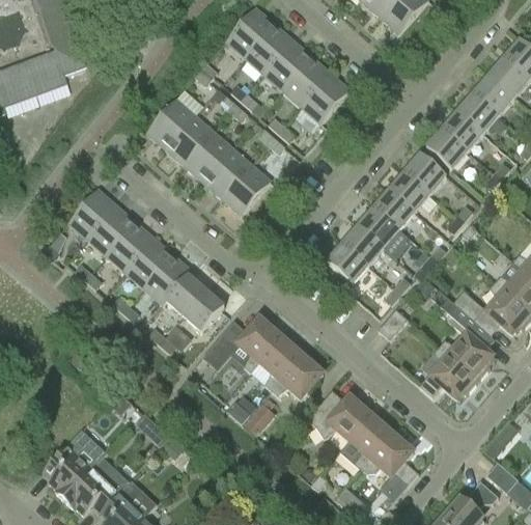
[(0,0),(0,108),(28,99),(64,85),(61,76),(84,67),(76,46),(84,43),(68,0),(0,0)]
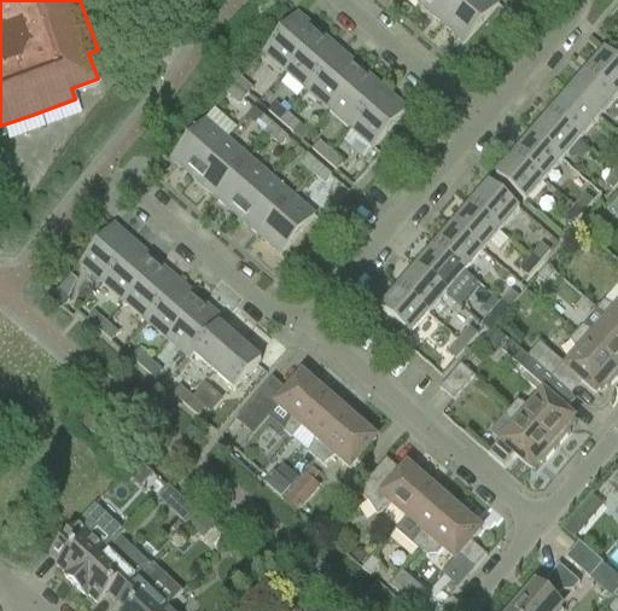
[(442,19),(459,0),(420,0),(442,19)]
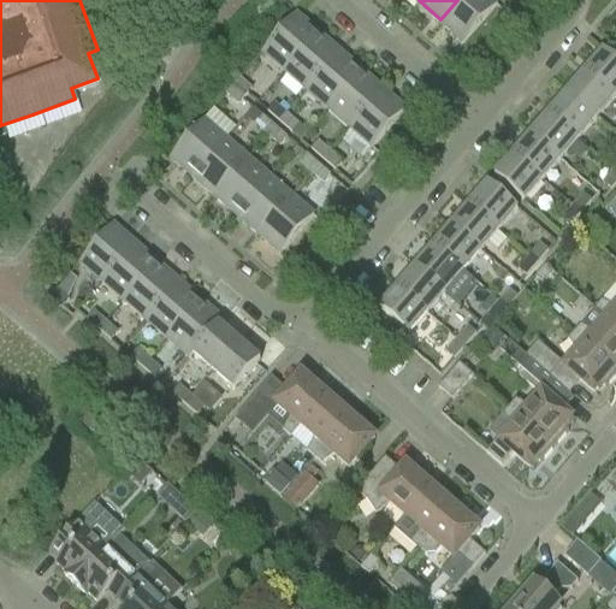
[(462,39),(497,0),(457,0),(440,19),(462,39)]
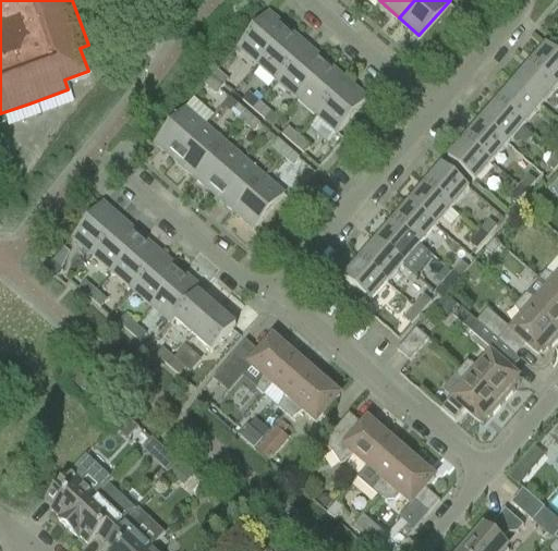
[(257,61),(288,25),(267,8),(237,44),(257,61)]
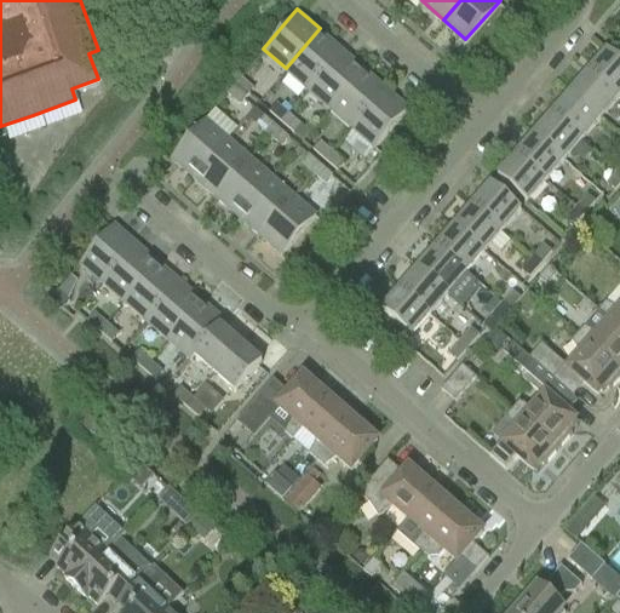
[(308,87),(342,47),(320,28),(286,68),(308,87)]
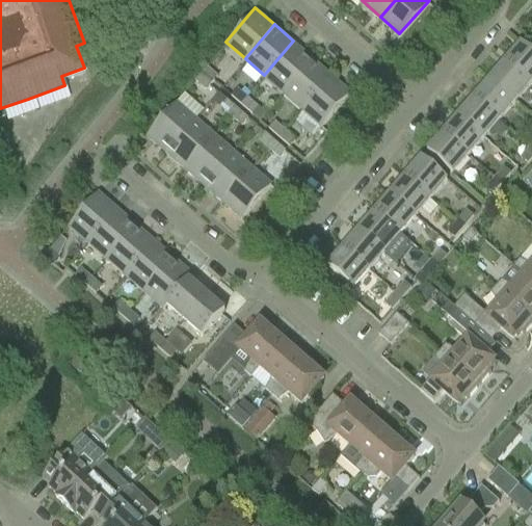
[(531,78),(531,49),(521,40),(505,57),(504,56),(504,57),(530,80),(531,78)]
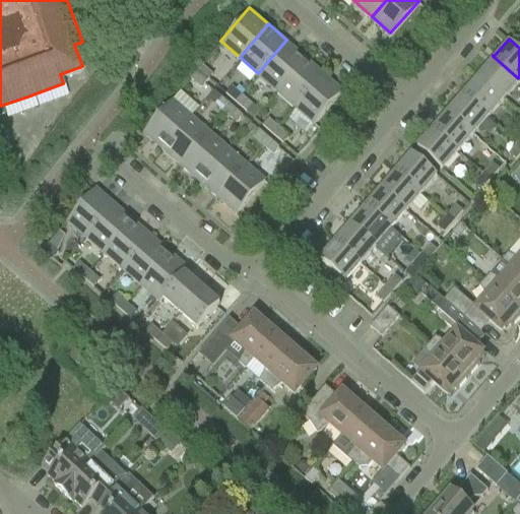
[(276,88),(305,56),(289,42),(286,40),(258,73),(276,88)]
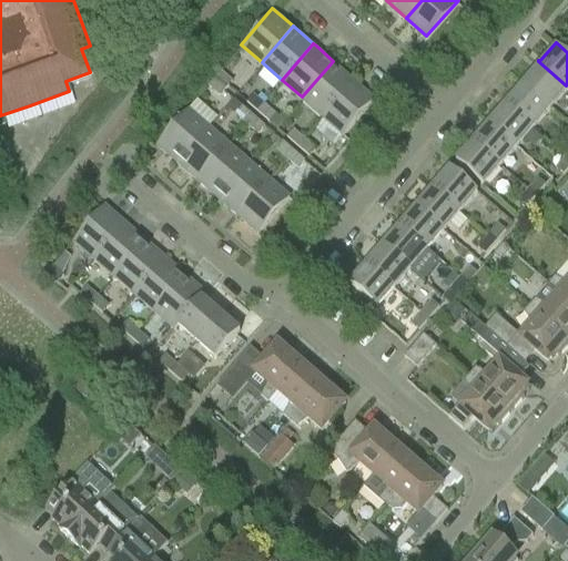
[(322,114),(353,79),(333,61),(302,97),(322,114)]
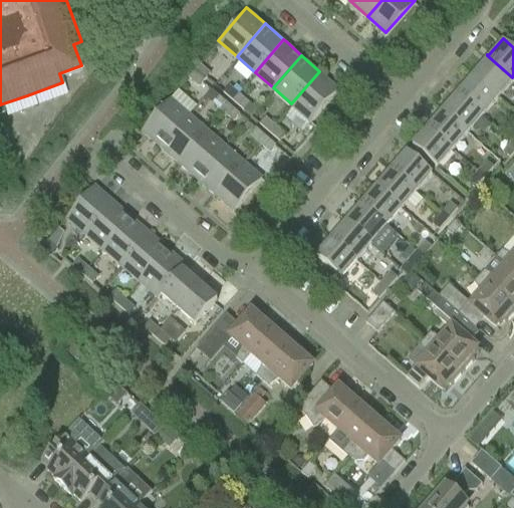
[(497,94),(512,77),(487,55),(486,56),(487,57),(473,73),(497,94)]
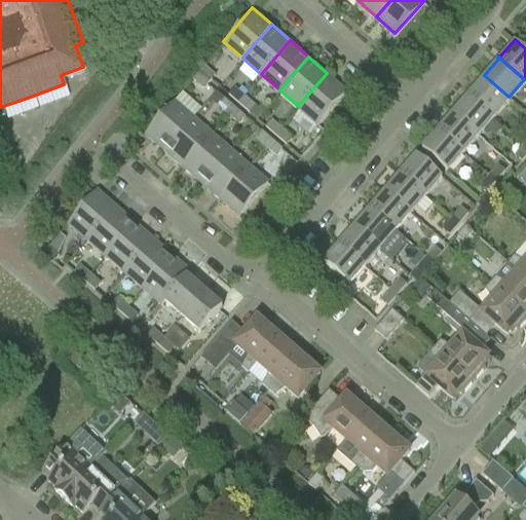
[(208,77),(214,71),(204,63),(198,69),(208,77)]
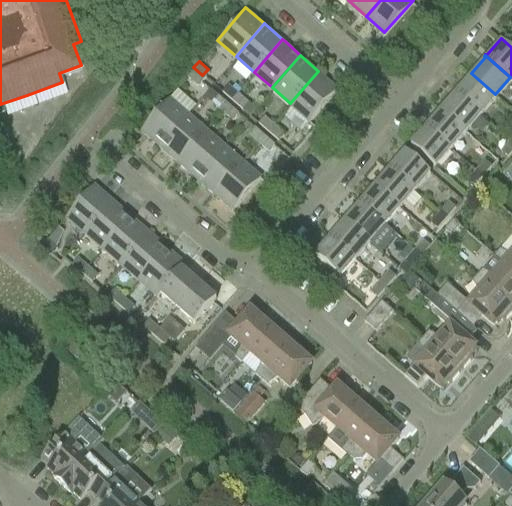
[(197,82),(202,75),(193,67),(187,74),(197,82)]
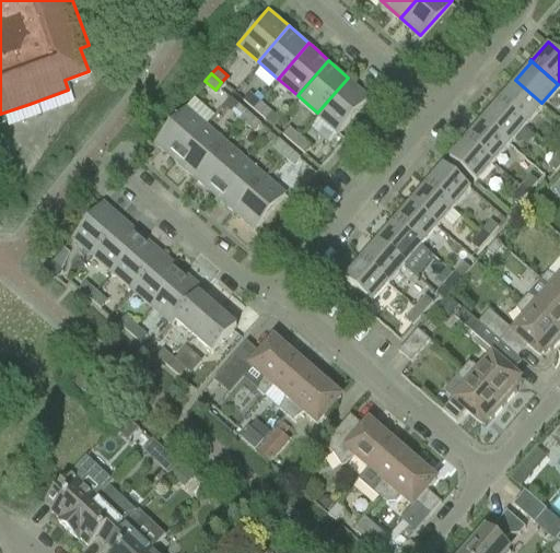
[(338,130),(369,95),(348,78),(317,113),(338,130)]
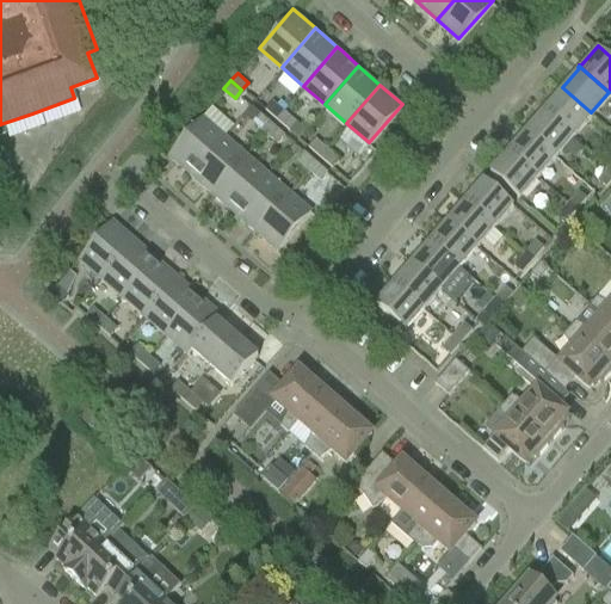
[(591,112),(562,87),(545,106),(544,106),(543,108),(573,134),(591,112)]
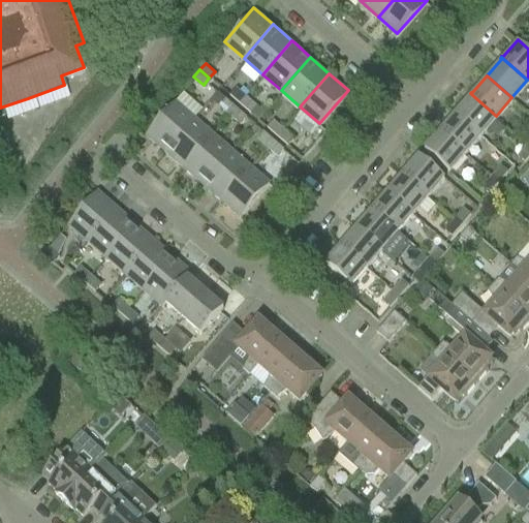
[(239,100),(246,93),(236,84),(228,92),(239,100)]
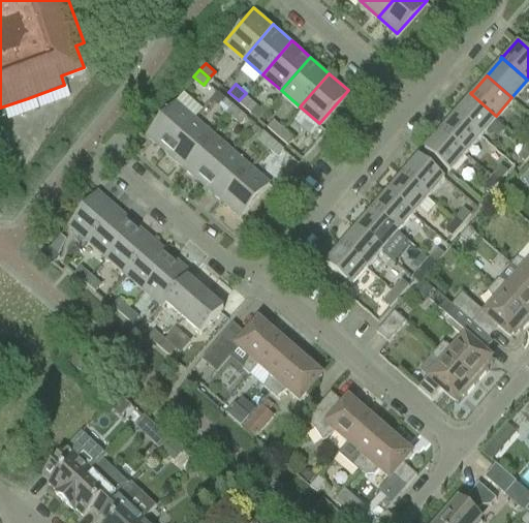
[(249,110),(256,102),(246,93),(239,100),(249,110)]
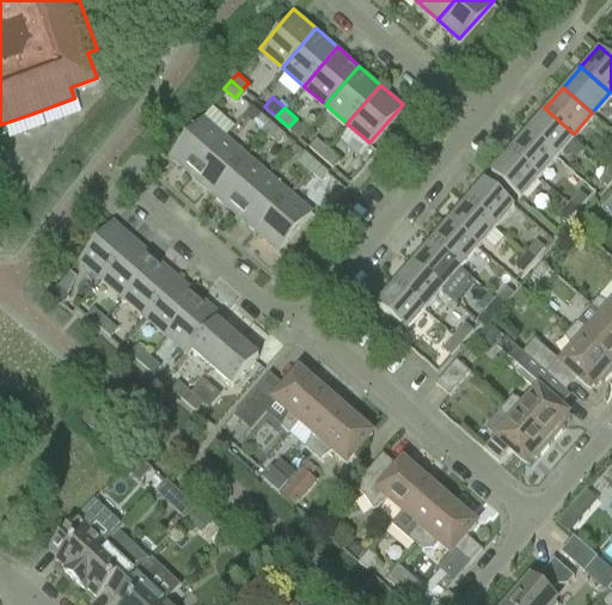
[(556,154),(574,134),(544,108),(543,109),(544,109),(527,129),(556,154)]
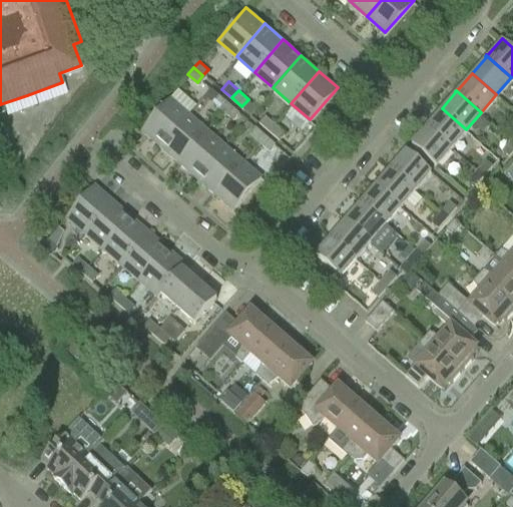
[(222,109),(228,102),(218,93),(212,100),(222,109)]
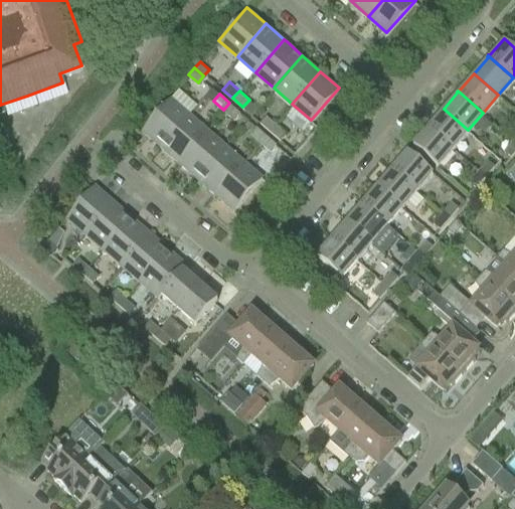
[(160,145),(188,112),(170,96),(142,129),(160,145)]
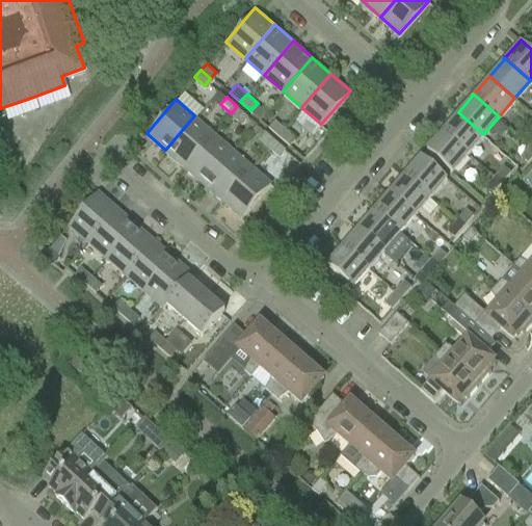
[(241,122),(247,115),(237,106),(231,113),(241,122)]
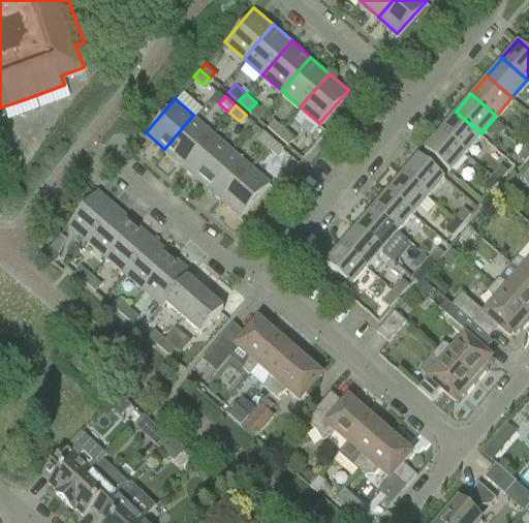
[(480,133),(456,112),(441,128),(440,127),(439,128),(465,151),(480,133)]
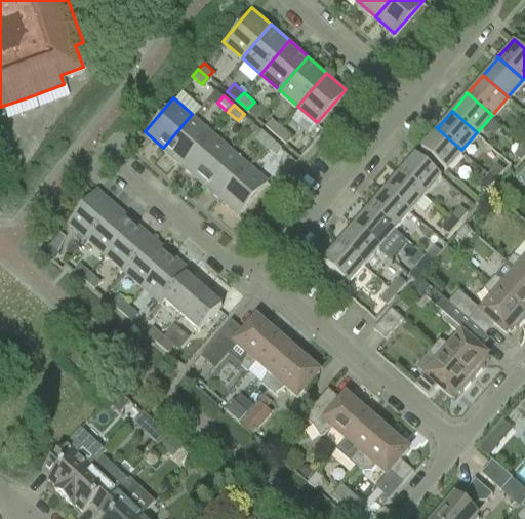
[(182,164),(211,130),(192,114),(163,148),(182,164)]
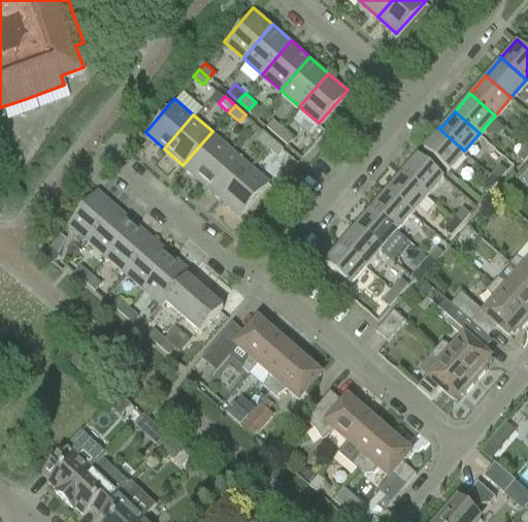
[(276,132),(283,126),(272,117),(266,123),(276,132)]
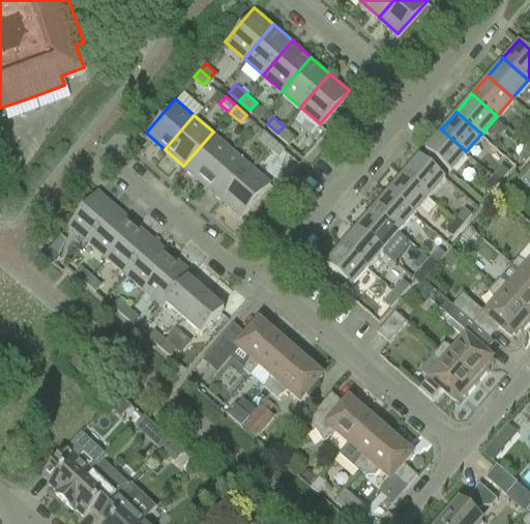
[(288,142),(294,136),(284,126),(277,133),(288,142)]
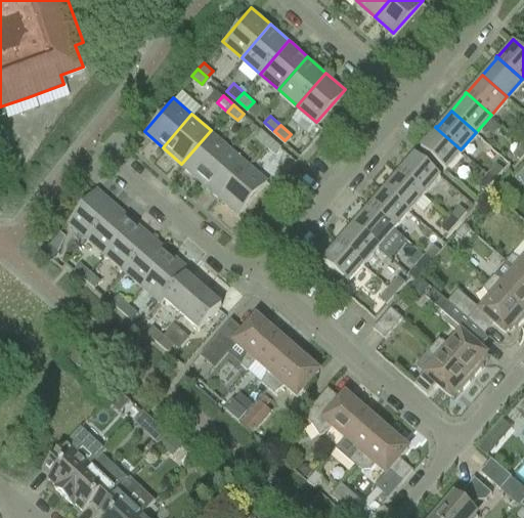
[(264,143),(270,136),(260,127),(254,134),(264,143)]
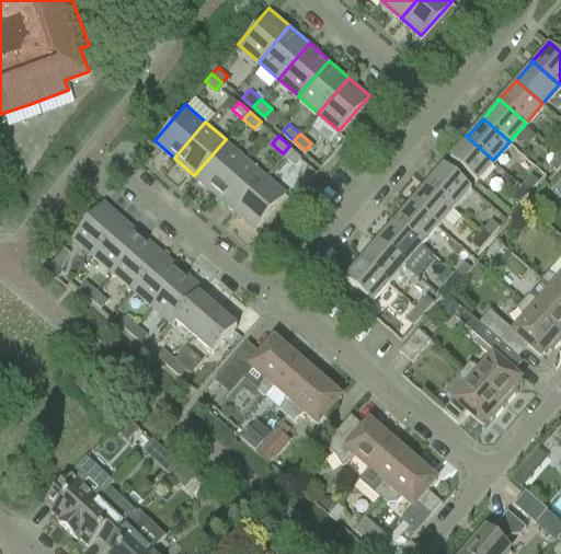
[(477,180),(493,160),(466,136),(465,137),(466,138),(449,156),(477,180)]
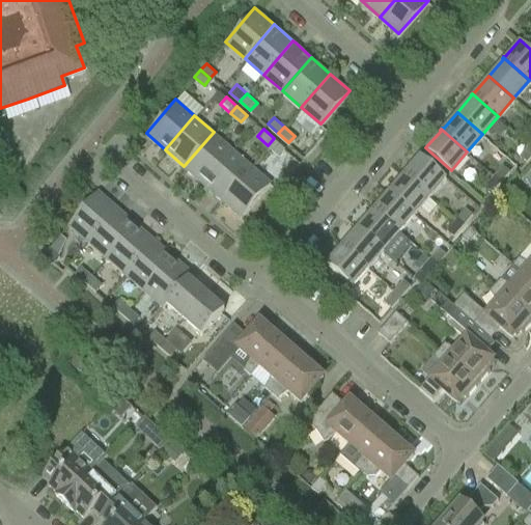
[(203,182),(232,148),(214,132),(184,166),(203,182)]
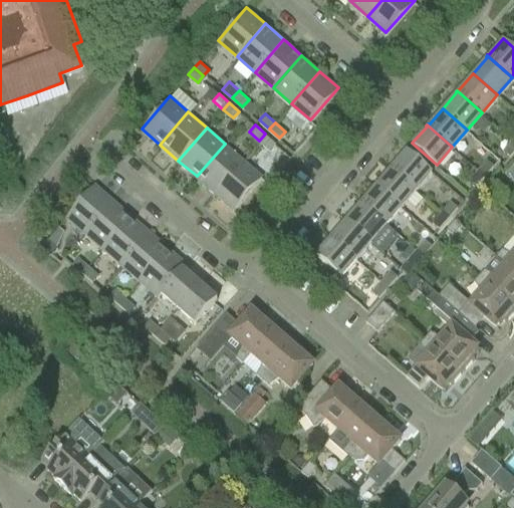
[(269,150),(275,143),(265,134),(259,141),(269,150)]
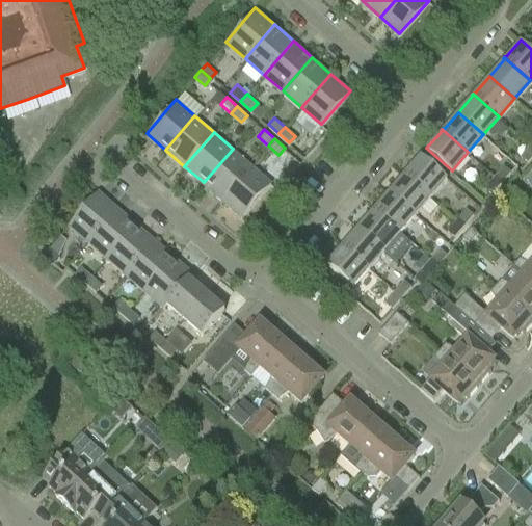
[(531,145),(529,142),(520,154),(527,160),(531,154),(531,145)]
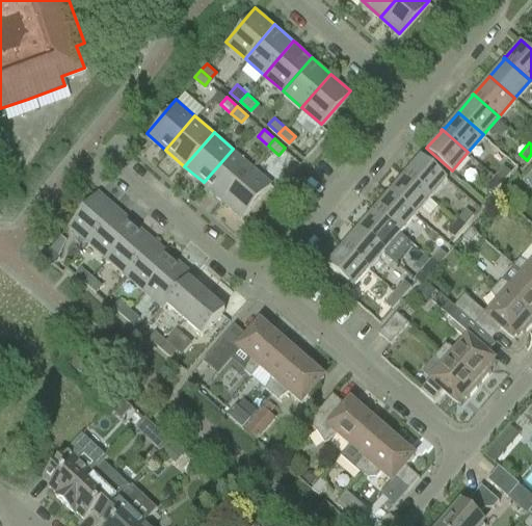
[(222,199),(251,165),(233,149),(204,182),(222,199)]
